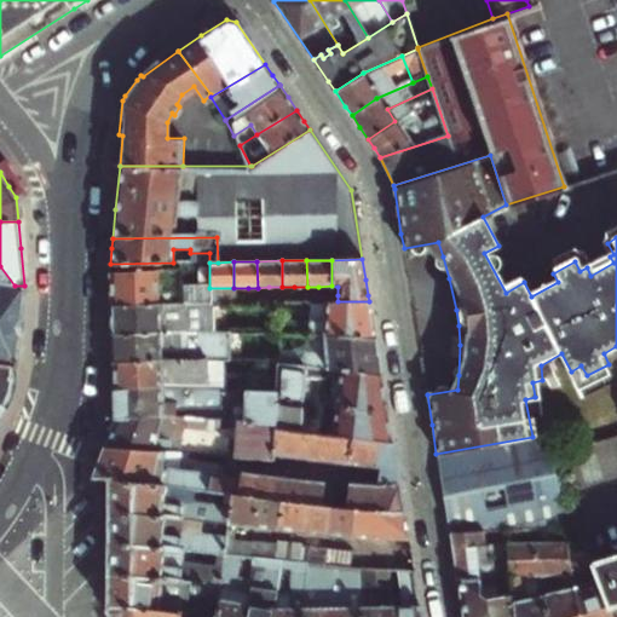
[(209,288),(209,263),(205,263),(205,272),(197,272),(199,292),(182,292),(182,272),(109,274),(109,287),(110,306),(211,304),(209,288)]
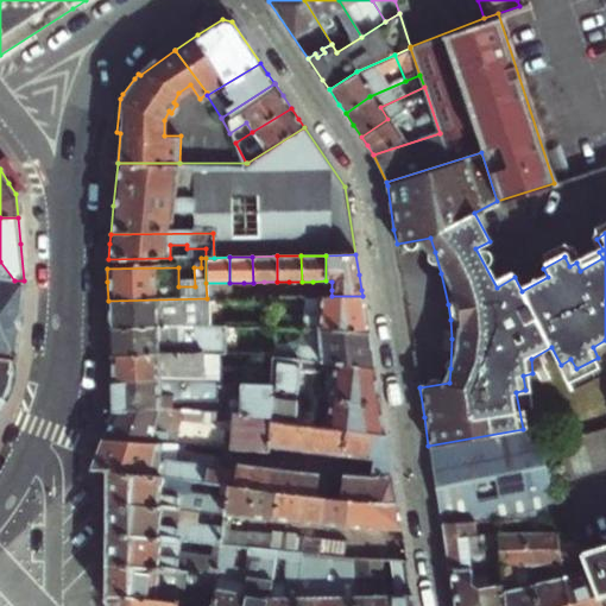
[(0,357),(12,358),(12,359),(16,360),(20,314),(24,281),(14,281),(0,262),(0,357)]
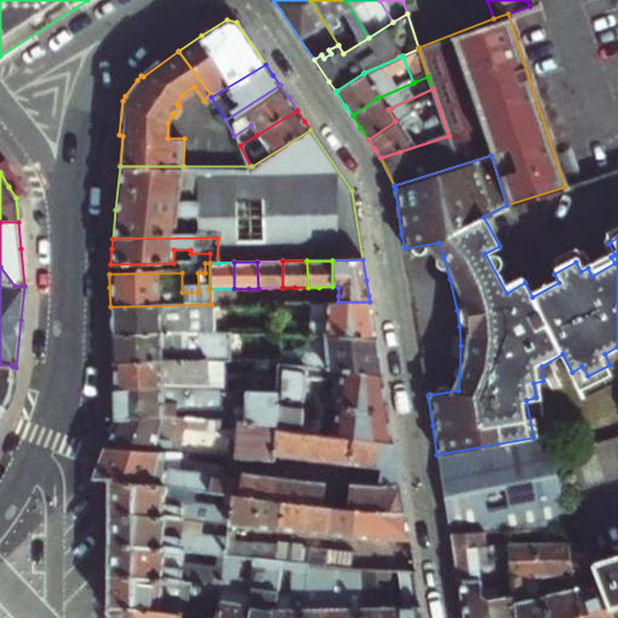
[(210,289),(211,304),(245,304),(245,297),(234,298),(234,293),(234,289),(210,289)]
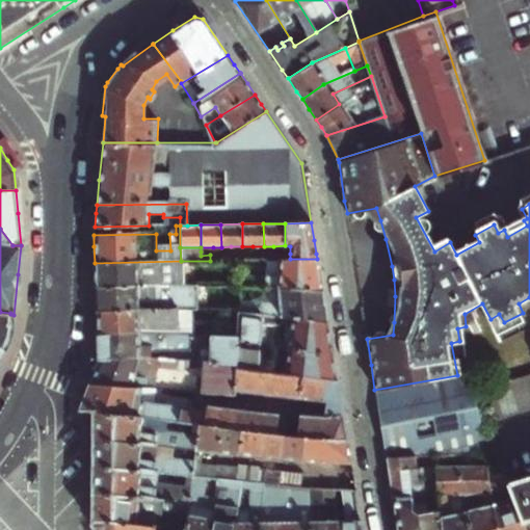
[(317,259),(290,259),(286,260),(282,290),(321,290),(319,276),(317,259)]
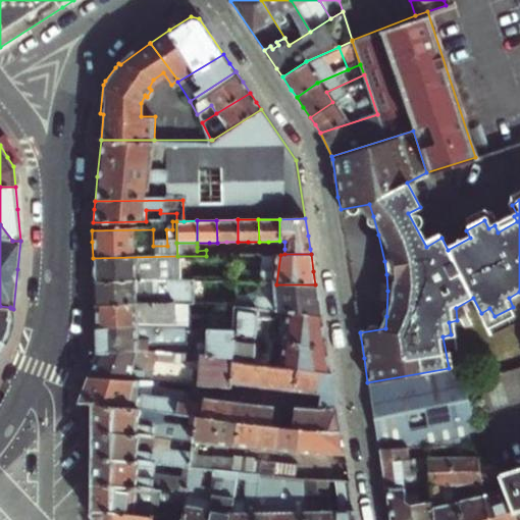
[(177,256),(93,258),(93,268),(94,283),(177,284),(177,256)]
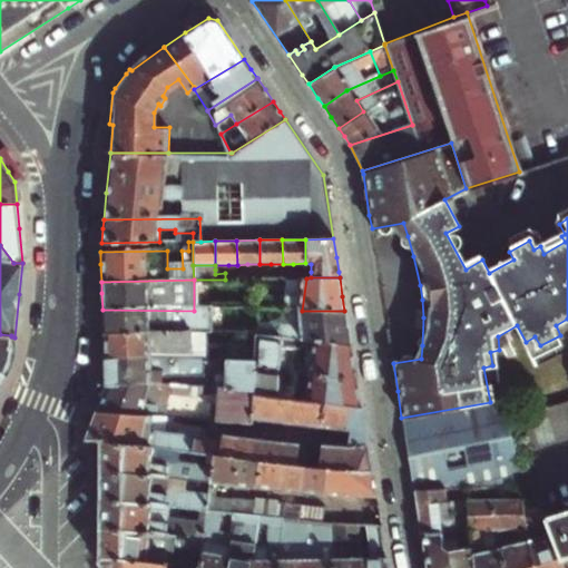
[(194,311),(103,310),(103,322),(104,335),(149,333),(203,336),(211,336),(211,311),(194,311)]
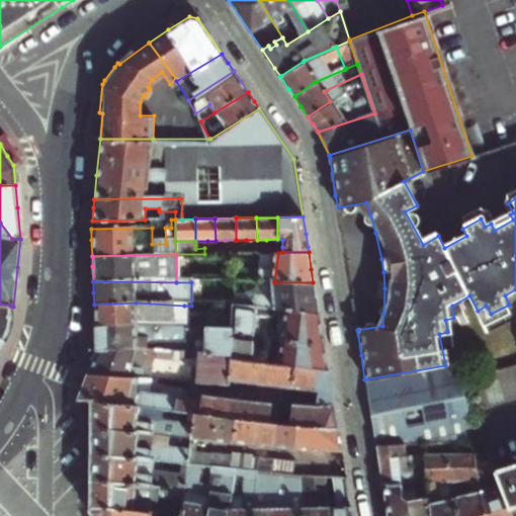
[(317,299),(313,282),(274,282),(252,282),(251,290),(244,296),(232,296),(231,311),(254,312),(283,312),(318,312),(317,299)]
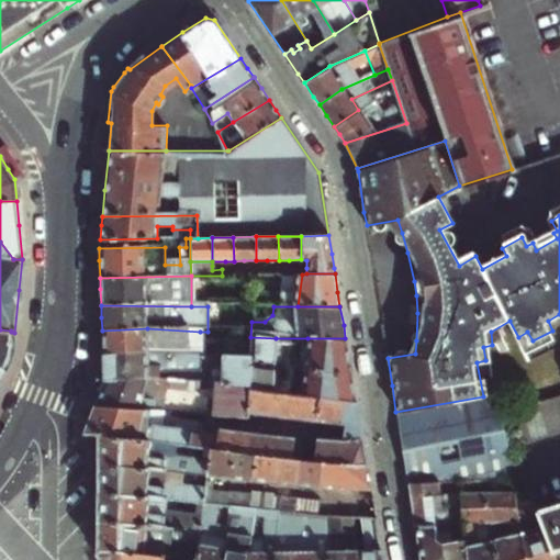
[(147,328),(102,331),(102,343),(103,356),(147,354),(248,365),(249,351),(216,349),(215,351),(201,351),(200,332),(147,328)]
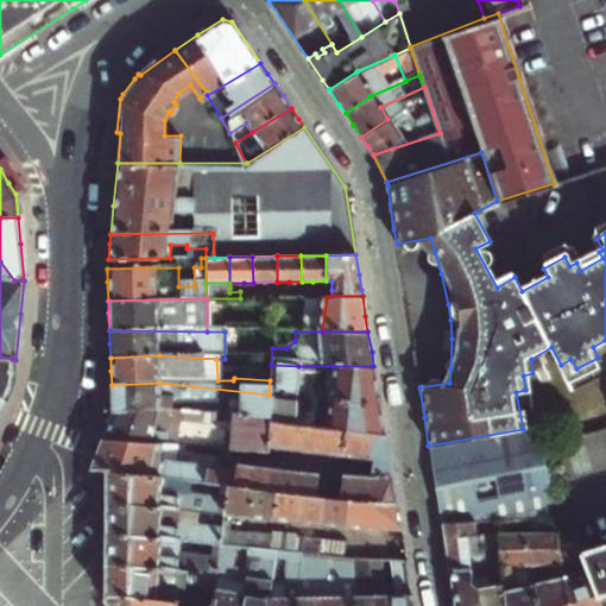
[(0,395),(4,397),(10,387),(11,378),(12,359),(12,358),(0,357),(0,395)]
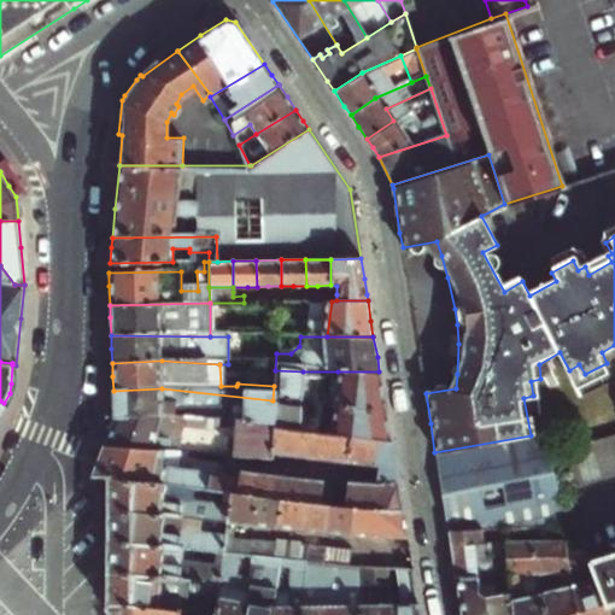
[(271,432),(271,435),(293,437),(317,437),(324,438),(324,428),(310,428),(299,427),(300,415),(303,372),(275,370),(274,386),(273,400),(271,432)]
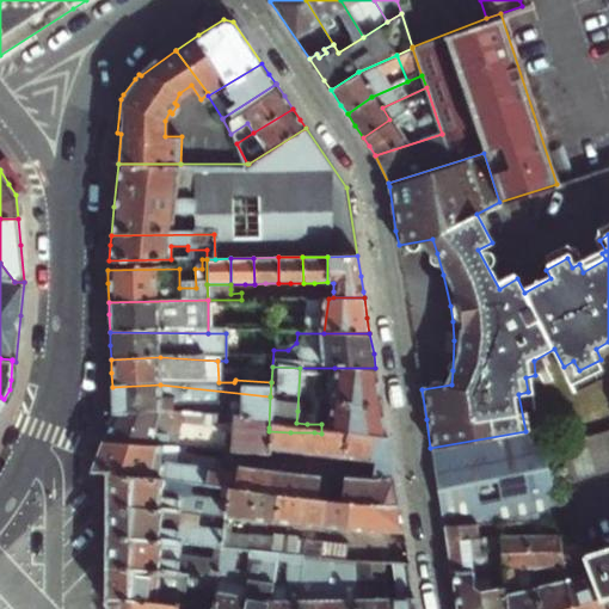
[(377,377),(375,368),(334,368),(333,376),(327,376),(324,405),(382,406),(380,397),(377,377)]
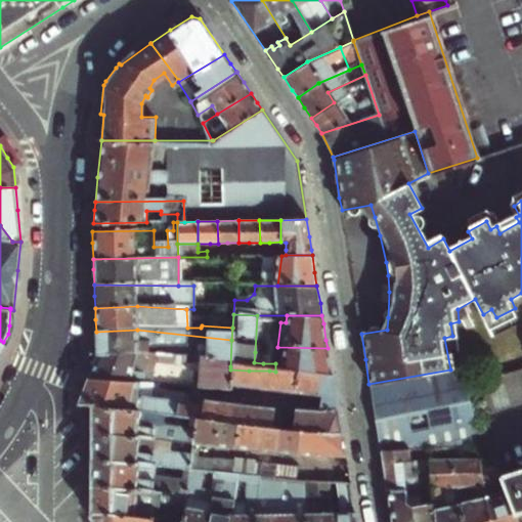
[(137,330),(96,332),(96,344),(96,354),(138,353),(188,360),(230,366),(231,340),(137,330)]
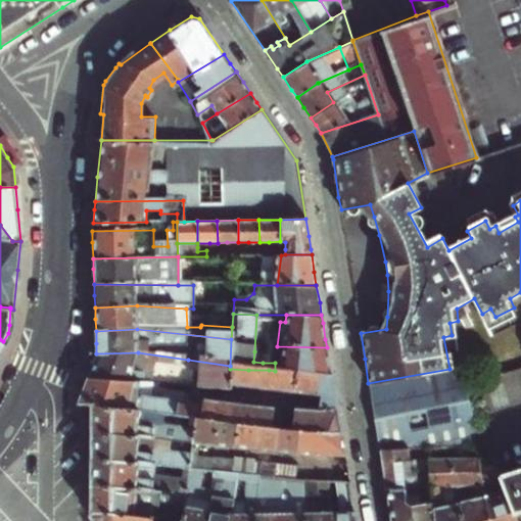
[(329,361),(327,347),(277,346),(276,346),(275,363),(275,371),(282,371),(291,371),(331,373),(329,361)]
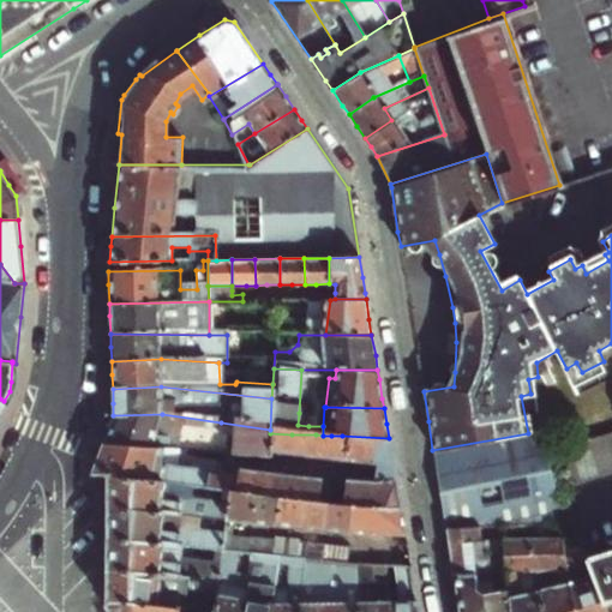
[(299,413),(298,425),(309,426),(309,413),(299,413)]
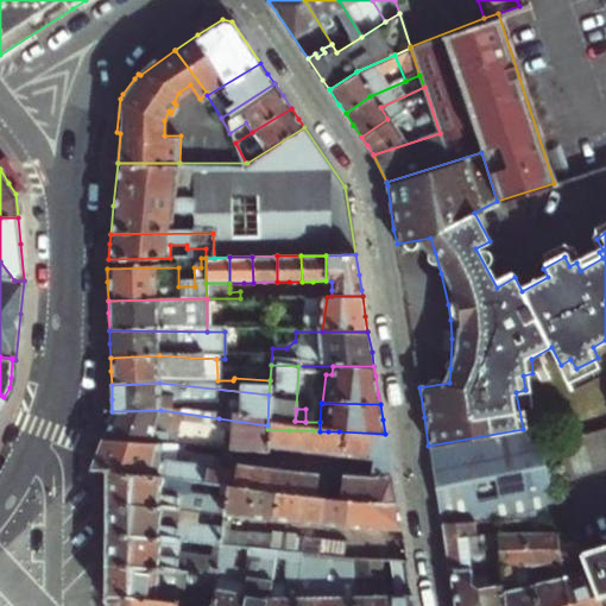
[(161,410),(112,411),(108,421),(101,439),(177,448),(178,442),(222,447),(225,425),(219,425),(219,418),(161,410)]
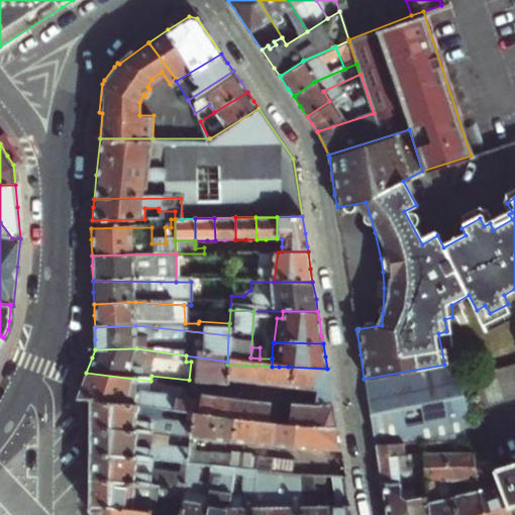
[(188,386),(203,388),(209,389),(225,390),(225,386),(227,365),(227,362),(186,355),(186,362),(191,362),(189,380),(188,386)]
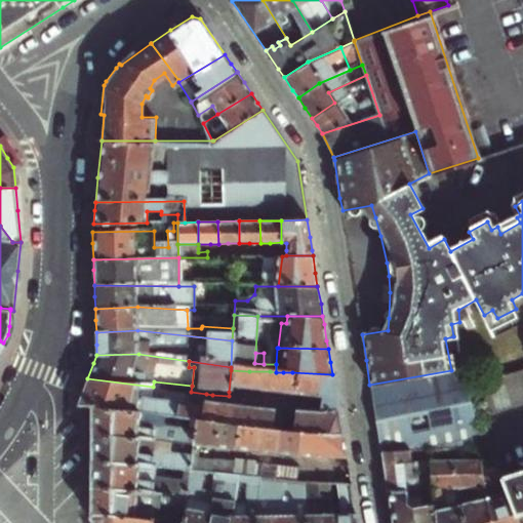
[(522,367),(469,384),(479,411),(522,398),(522,367)]
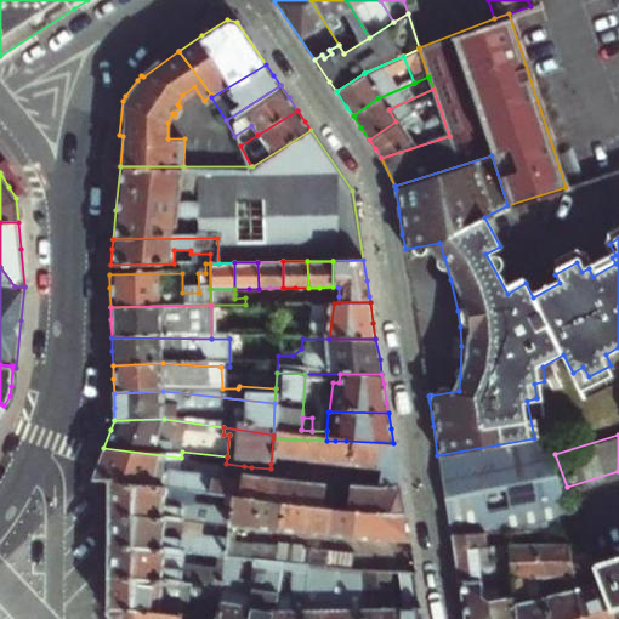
[(549,436),(534,438),(437,455),(441,475),(450,532),(492,528),(509,527),(534,524),(557,522),(577,521),(567,487),(555,454),(549,436)]
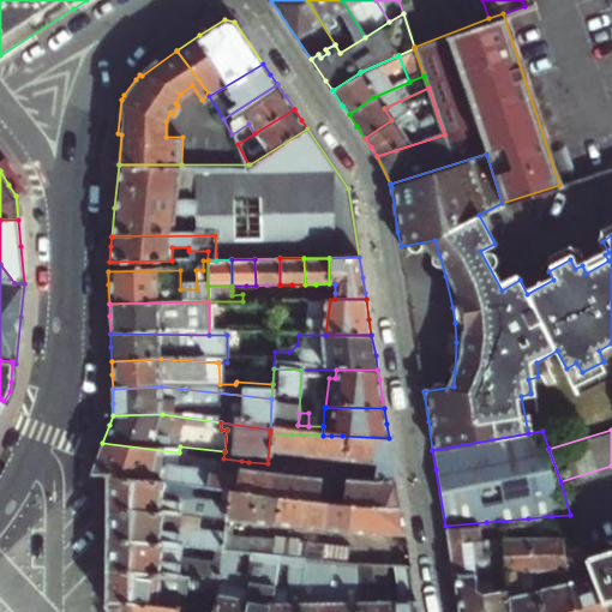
[(292,460),(292,435),(270,433),(268,459),(279,459),(292,460)]
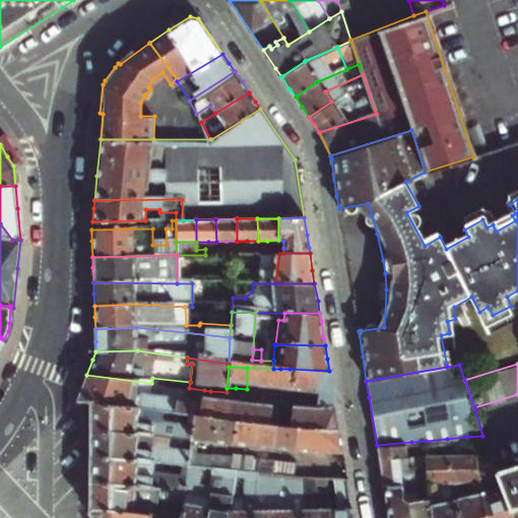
[(267,390),(267,368),(247,368),(247,389),(258,389),(267,390)]
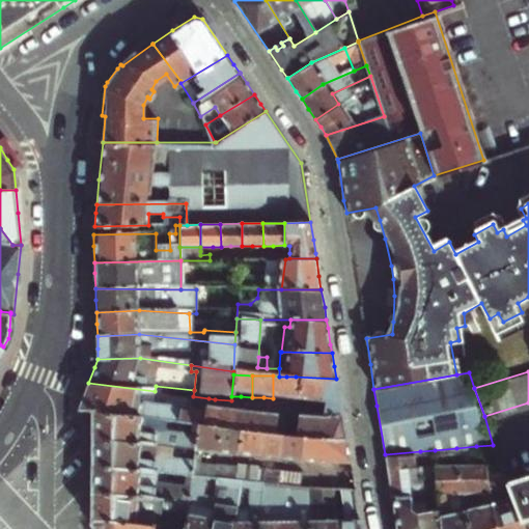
[(296,377),(286,377),(279,377),(273,376),(273,398),(284,398),(296,399),(296,377)]
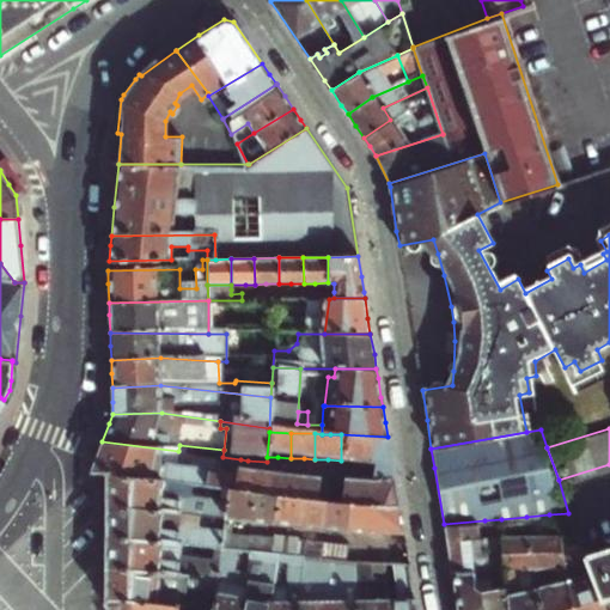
[(390,450),(388,437),(341,434),(341,461),(360,462),(360,473),(361,479),(394,476),(394,470),(390,450)]
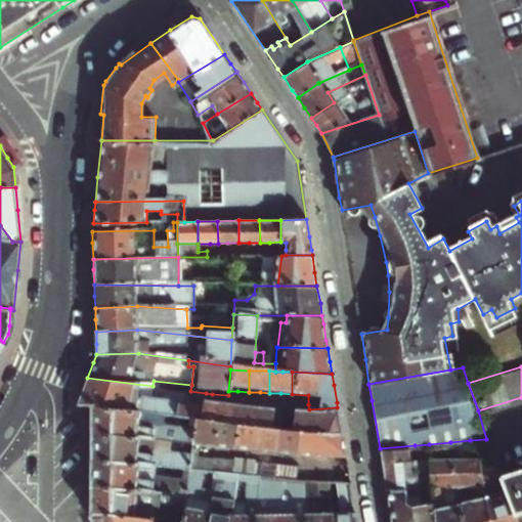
[(153,386),(87,378),(83,389),(77,403),(91,405),(161,415),(194,419),(203,421),(206,393),(190,391),(190,399),(151,394),(153,386)]
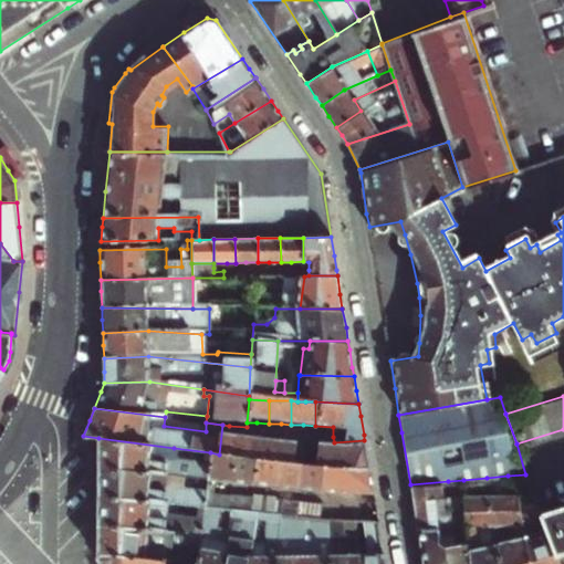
[(243,457),(244,439),(236,438),(228,438),(229,426),(222,425),(219,455),(235,456),(243,457)]
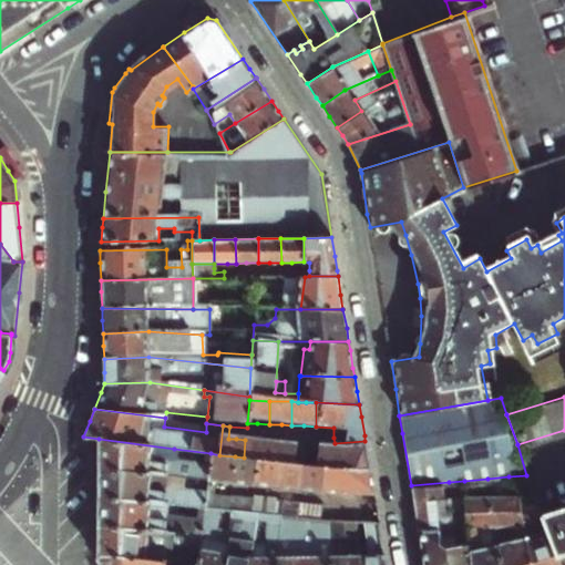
[(174,449),(99,439),(99,454),(99,464),(170,473),(208,479),(209,465),(173,460),(174,449)]
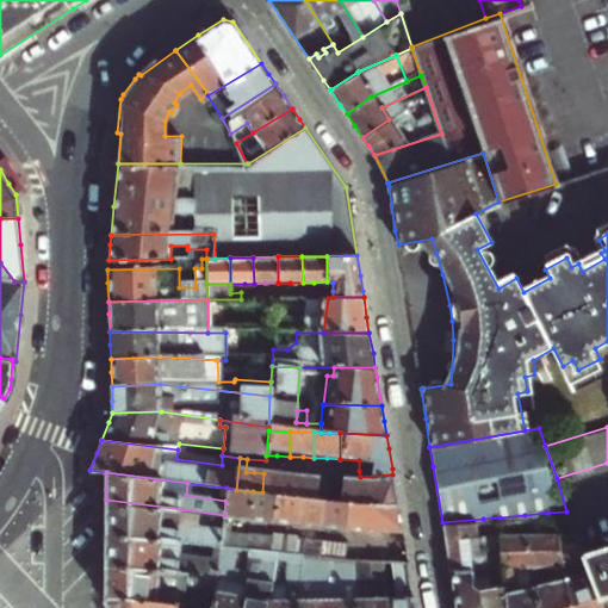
[(287,497),(290,476),(279,475),(264,473),(262,492),(277,495),(287,497)]
